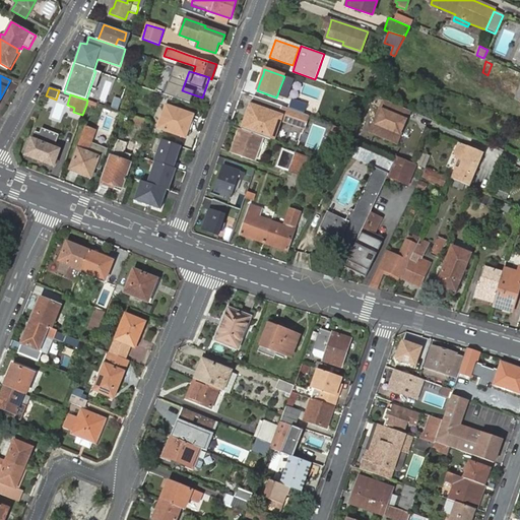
[(256,96),(254,96),(242,129),(244,131),(256,96)]
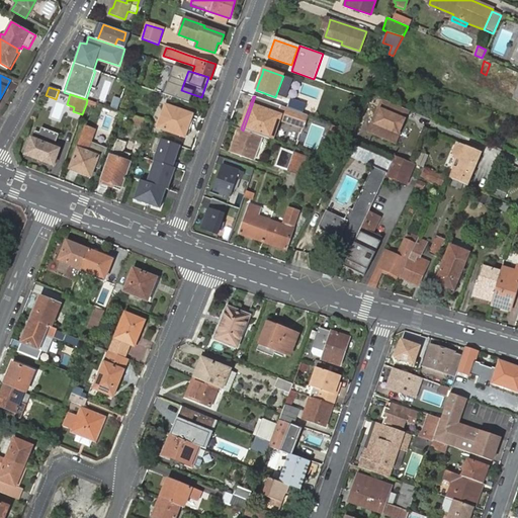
[(308,115),(255,96),(243,131),(261,137),(269,140),(276,118),(284,121),(284,120),(304,126),(308,115)]
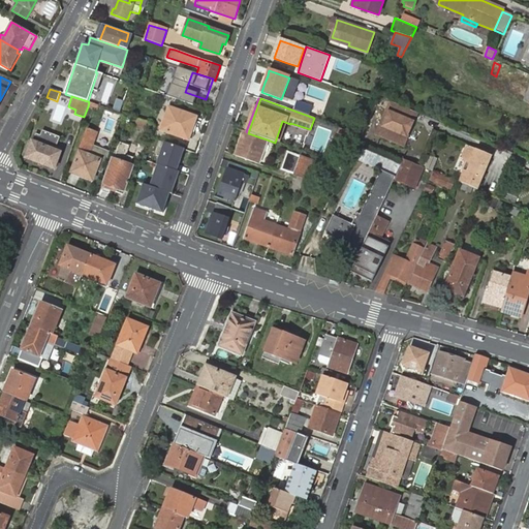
[(312,106),(297,101),(293,111),(309,116),(312,106)]
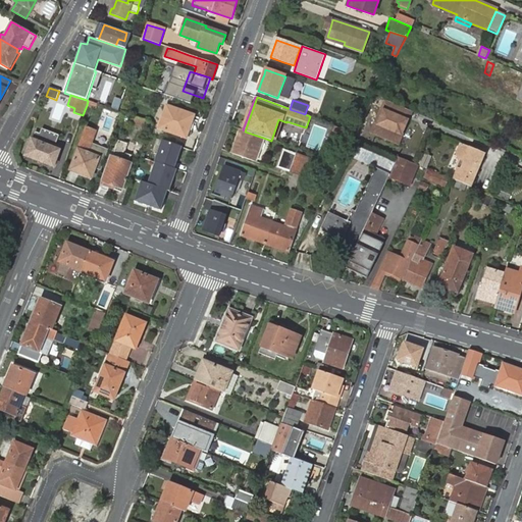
[(400,106),(384,100),(370,133),(399,145),(410,118),(397,113),(400,106)]
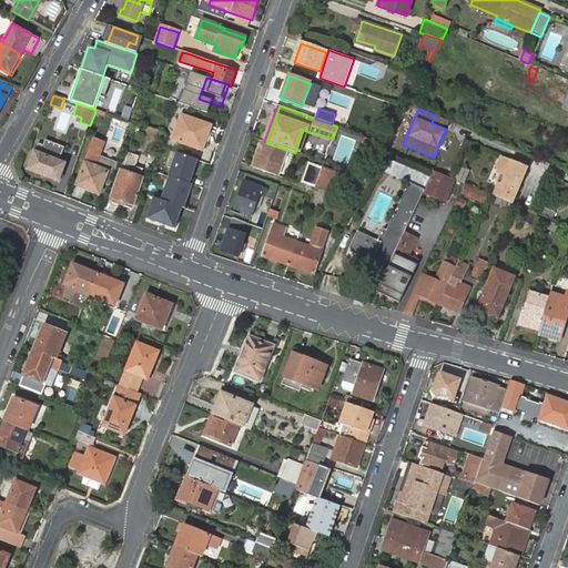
[(446,129),(448,122),(435,115),(432,123),(446,129)]
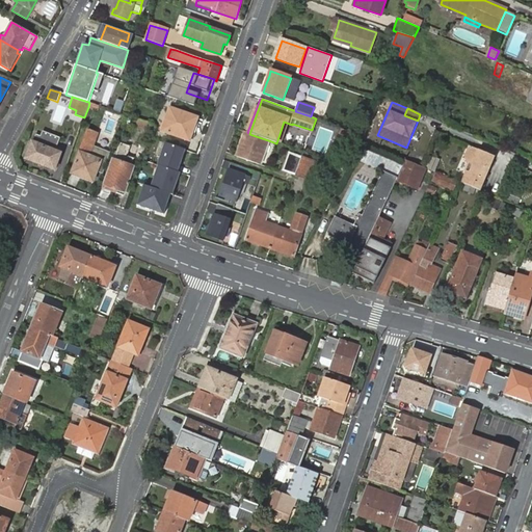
[(196,118),(169,109),(162,131),(189,140),(193,128),(196,118)]
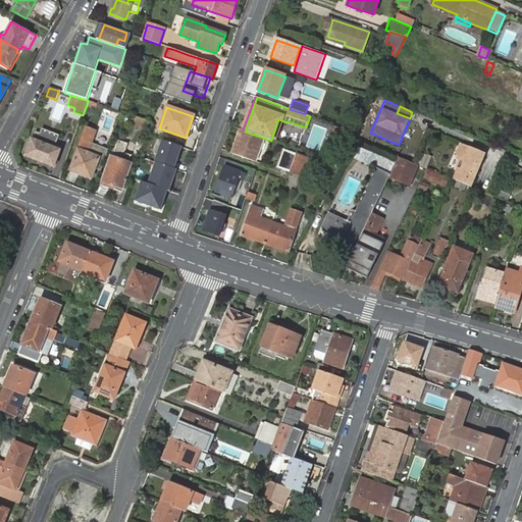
[(148,128),(150,122),(136,117),(134,123),(148,128)]
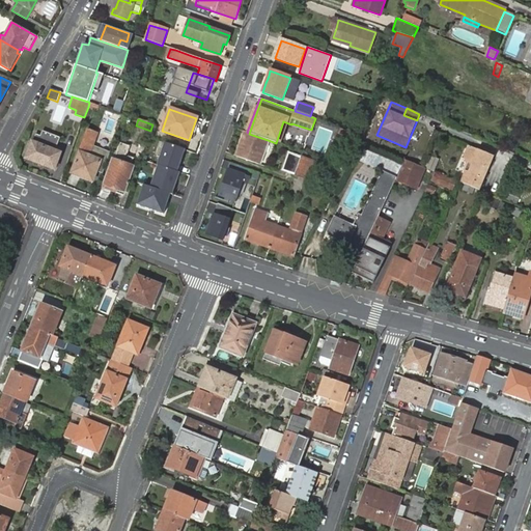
[(99,130),(90,127),(89,130),(88,129),(80,152),(72,173),(80,176),(90,180),(92,182),(101,161),(89,156),(98,133),(98,132),(99,130)]
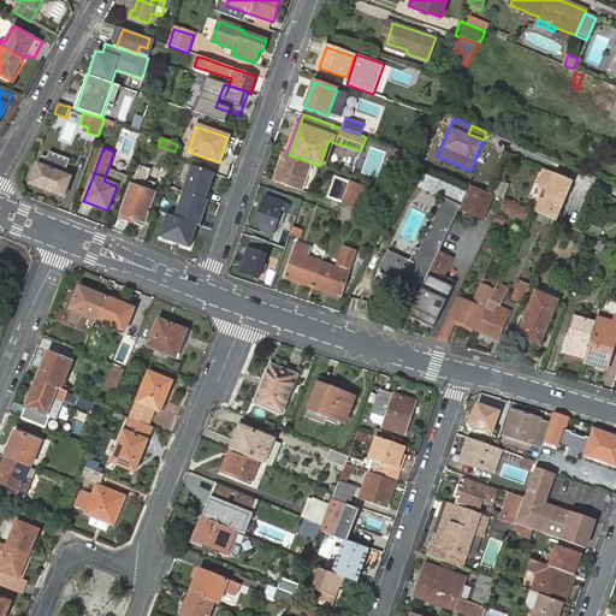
[(284,153),(273,181),(301,190),(311,163),(289,155),(284,153)]
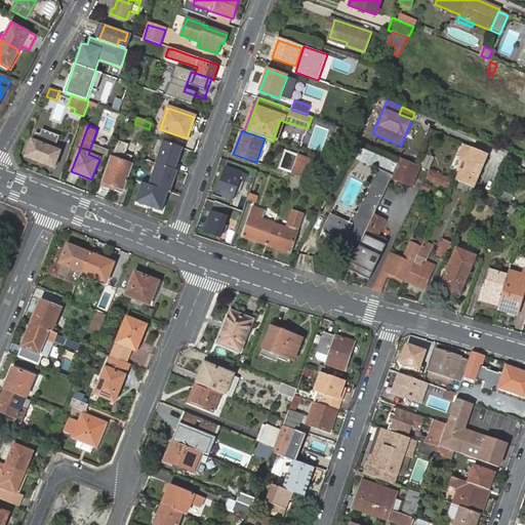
[(40,133),(37,143),(50,148),(54,138),(40,133)]
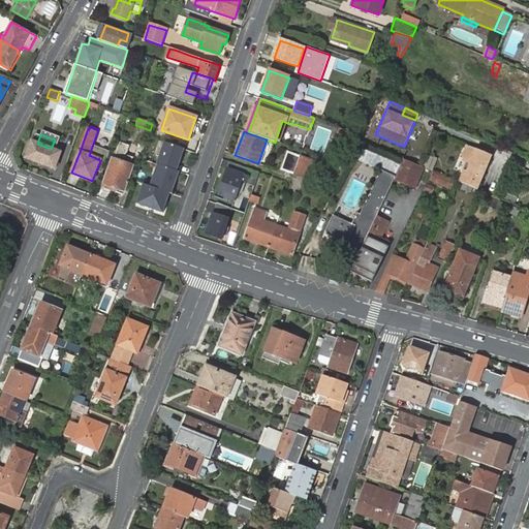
[(32,142),(27,155),(26,158),(32,160),(47,166),(55,169),(61,153),(53,150),(51,149),(37,144),(32,142)]
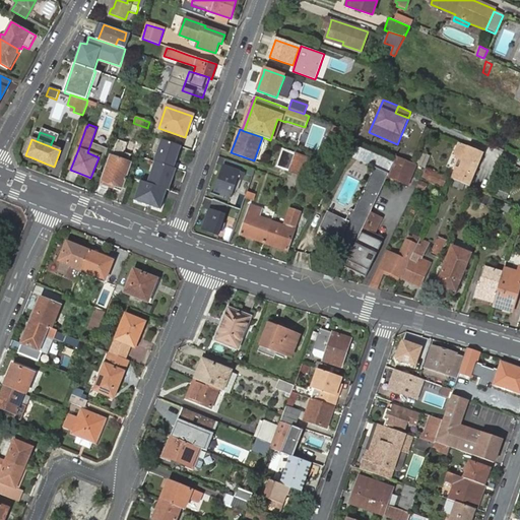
[(127,143),(118,140),(112,157),(111,156),(101,184),(111,188),(112,184),(115,186),(122,188),(125,181),(125,179),(131,164),(128,163),(130,154),(124,152),(127,143)]
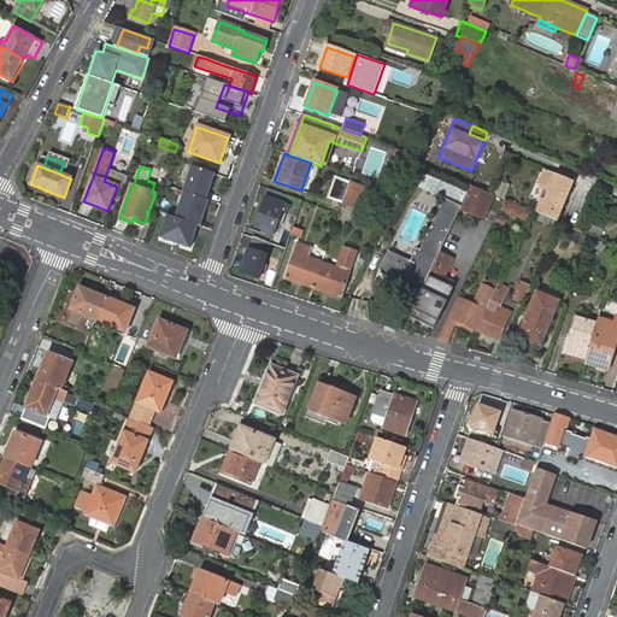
[(215,175),(193,166),(176,218),(166,215),(159,238),(189,248),(215,175)]
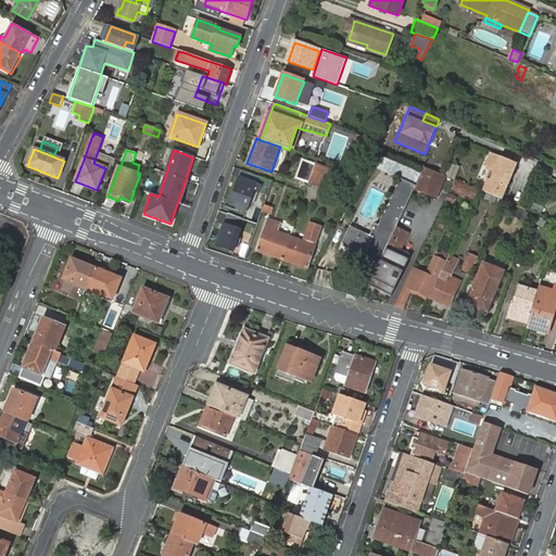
[(493,182),(489,194),(503,200),(512,178),(510,178),(512,174),(513,175),(518,164),(492,153),(488,164),(490,173),(488,180),(493,182)]
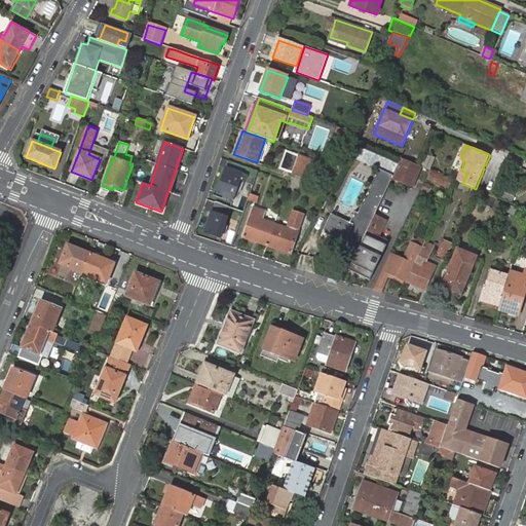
[(354,157),(362,160),(367,149),(360,146),(354,157)]
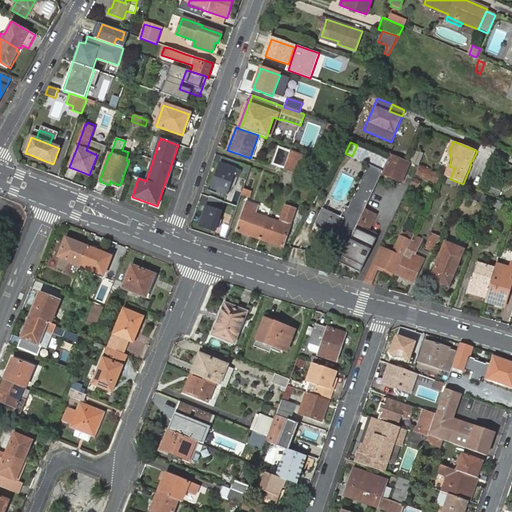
[(369,165),(379,170),(384,158),(357,145),(352,156),(369,165)]
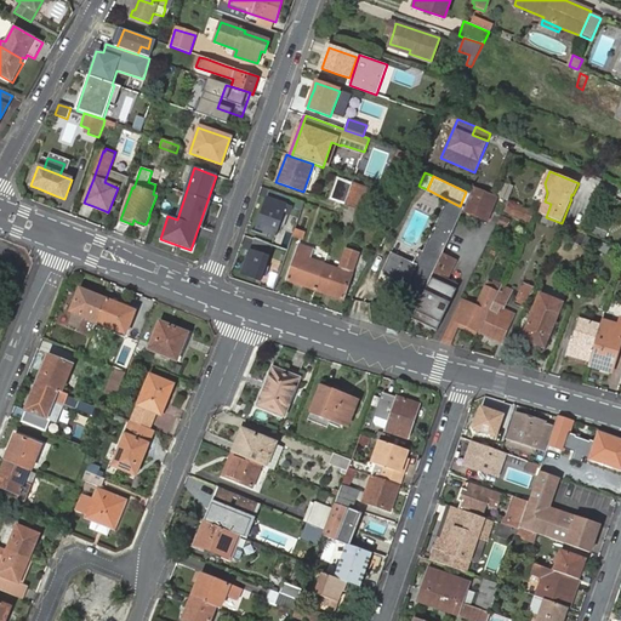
[(330,199),(346,204),(353,184),(337,178),(330,199)]
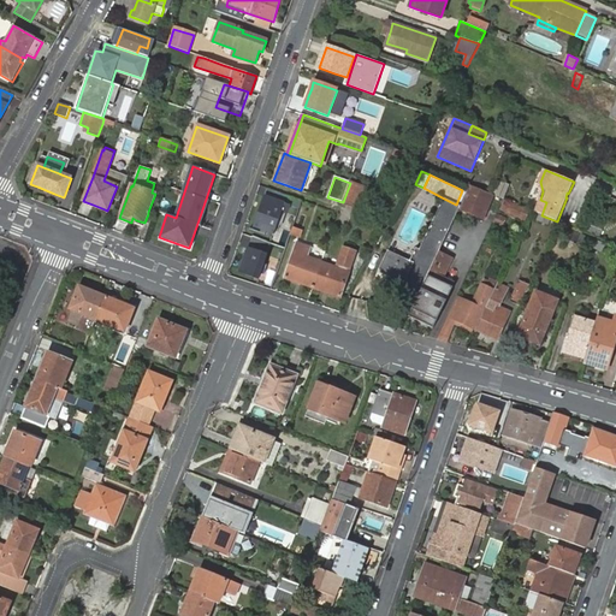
[(350,183),(343,202),(357,208),(363,188),(350,183)]
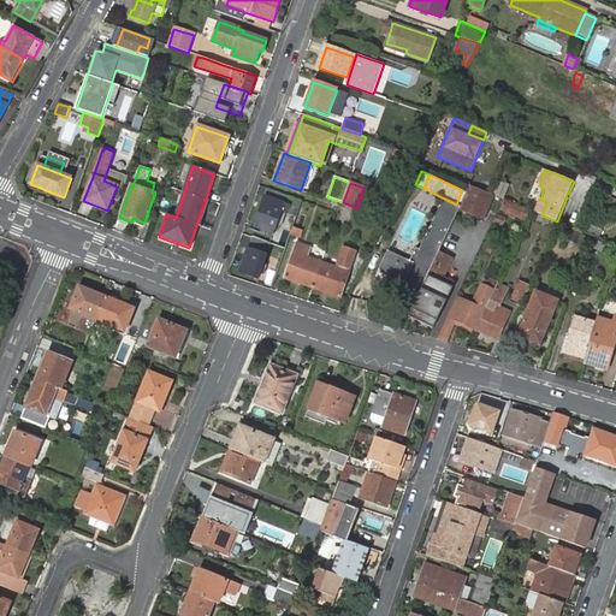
[(483,219),(493,195),(471,185),(465,200),(463,200),(460,209),(483,219)]
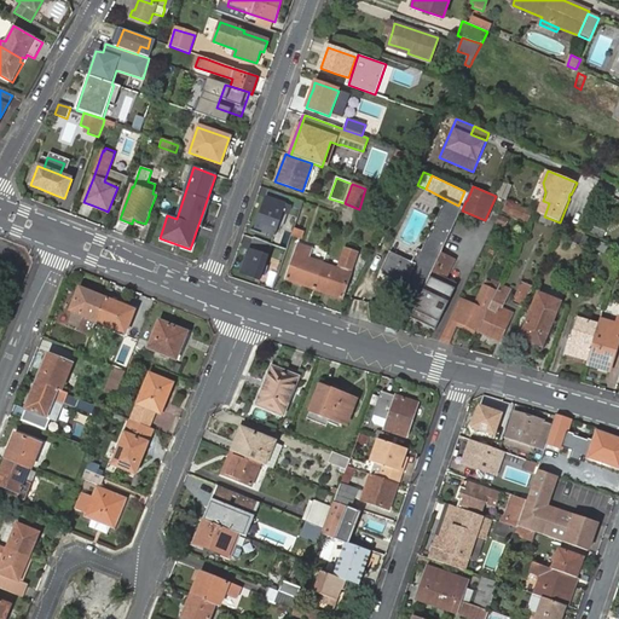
[(266,198),(255,229),(256,229),(268,233),(276,236),(279,226),(284,213),(288,214),(291,207),(266,198)]
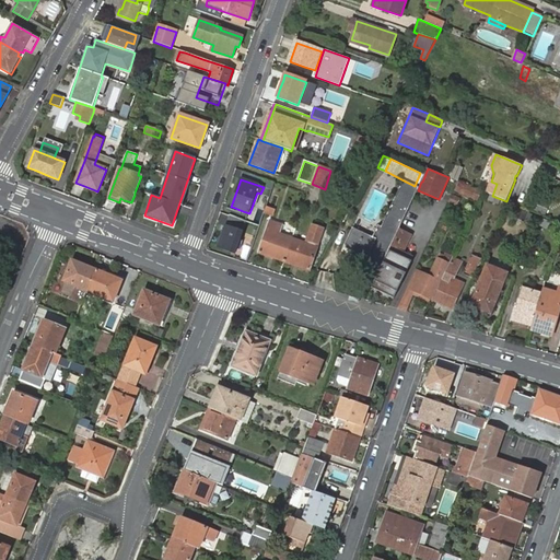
[(398,231),(419,187),(415,186),(404,181),(382,226),(378,225),(373,237),(352,228),(343,247),(366,258),(365,261),(380,268),(398,231)]
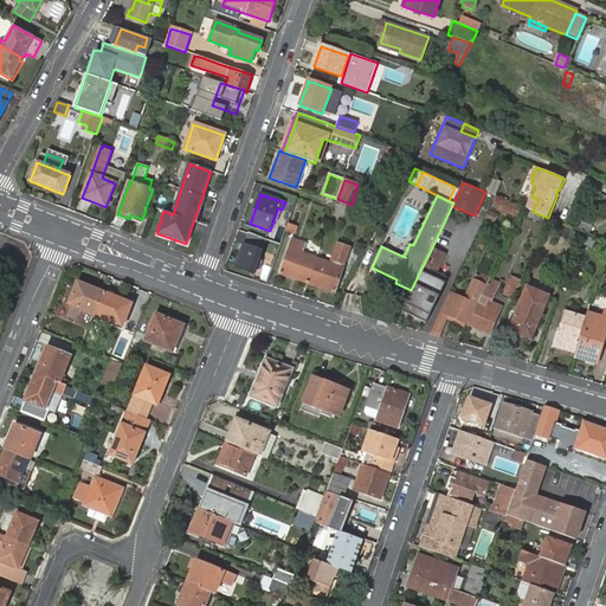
[(496,198),(492,206),(516,217),(520,207),(496,198)]
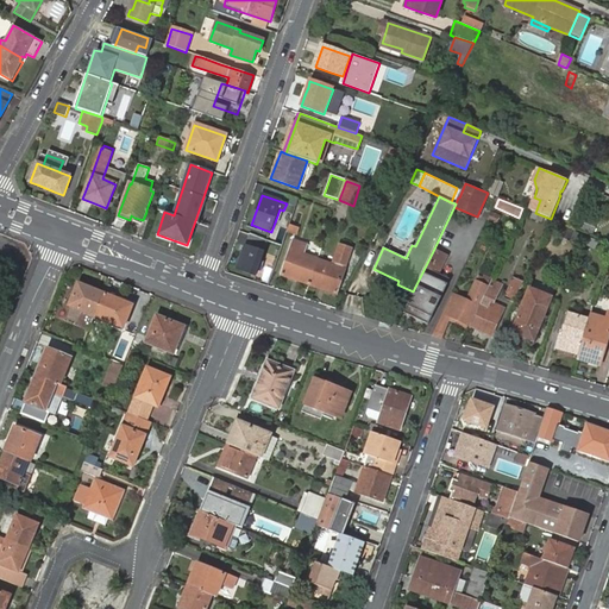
[(533,212),(531,218),(541,223),(544,217),(533,212)]
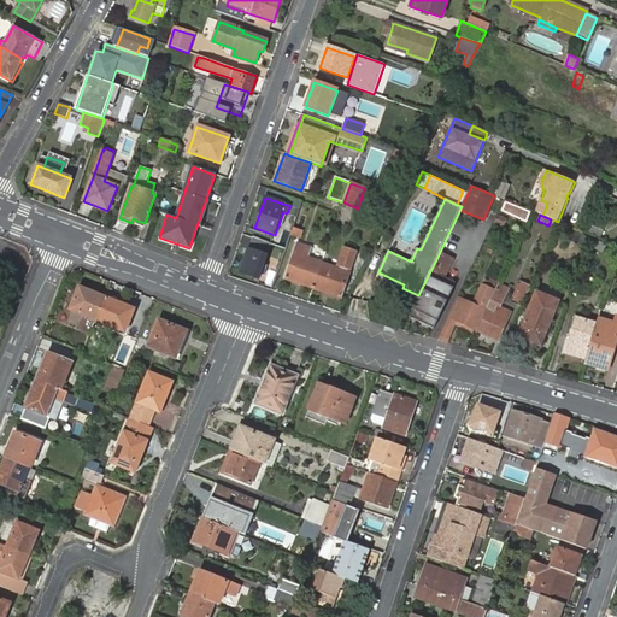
[(605,227),(591,221),(586,233),(600,238),(605,227)]
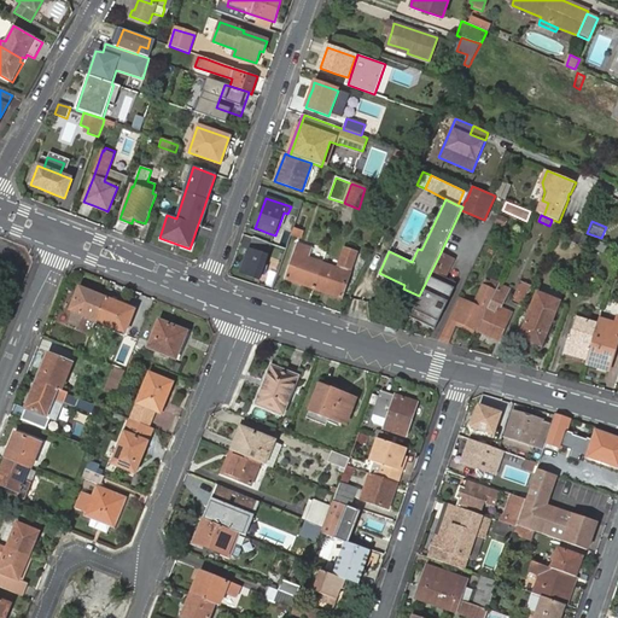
[(303,231),(293,227),(291,235),(301,238),(303,231)]
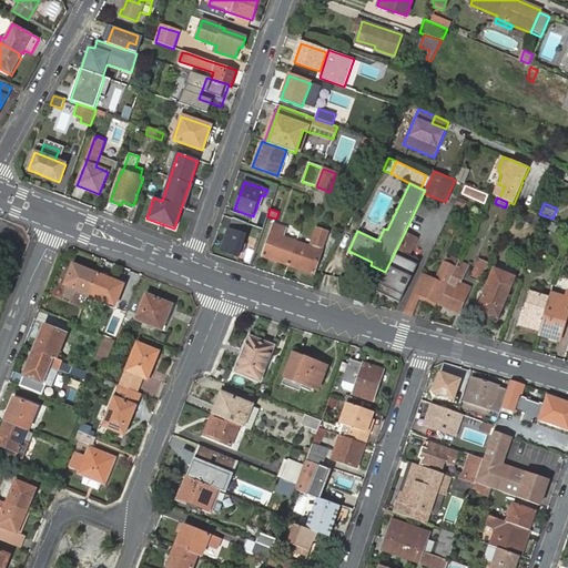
[(535,216),(527,213),(525,220),(533,223),(535,216)]
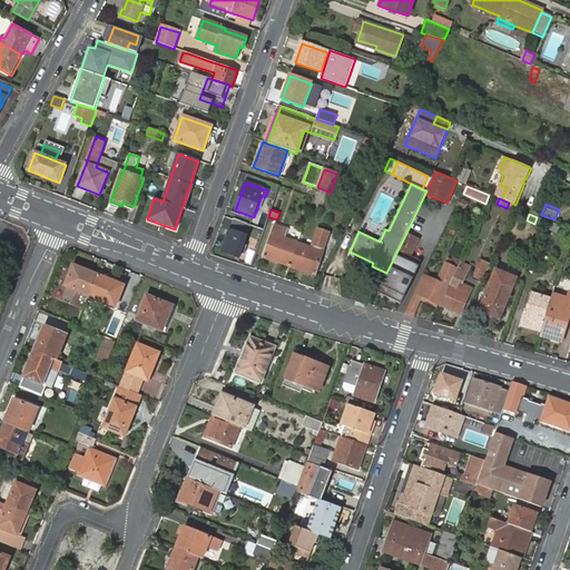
[(290,266),(297,244),(283,238),(286,228),(275,225),(264,257),(290,266)]
